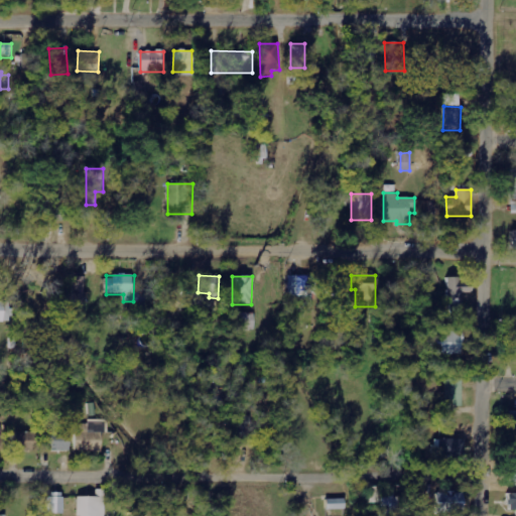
[(288,297),(310,297),(310,276),(288,277),(288,297)]
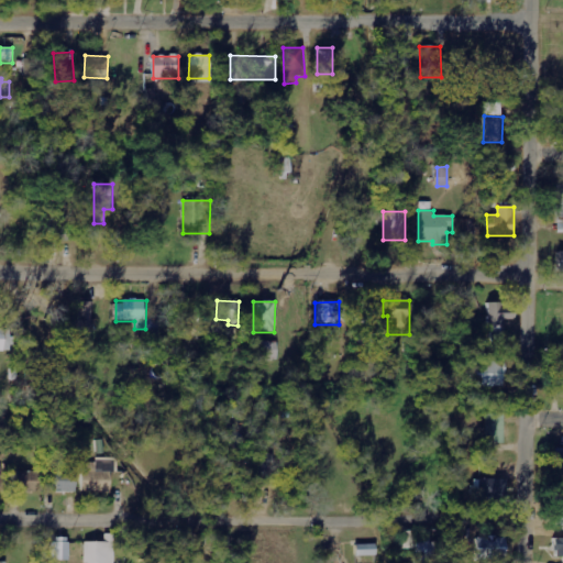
[(80,302),(81,329),(91,328),(91,302),(80,302)]
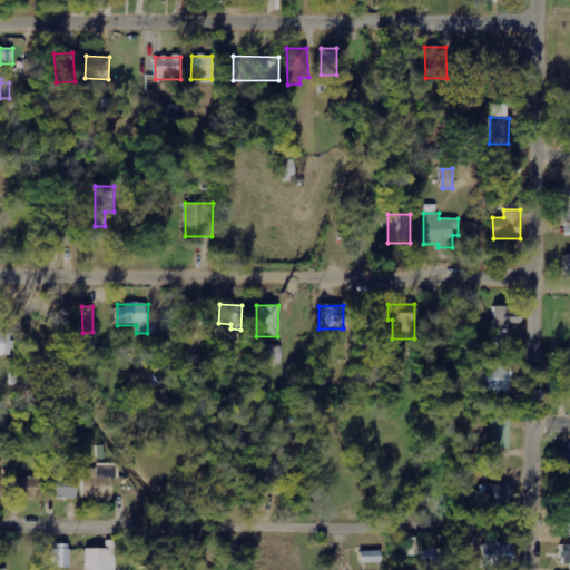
[(494,307),(495,343),(509,342),(509,324),(521,324),(520,307),(494,307)]
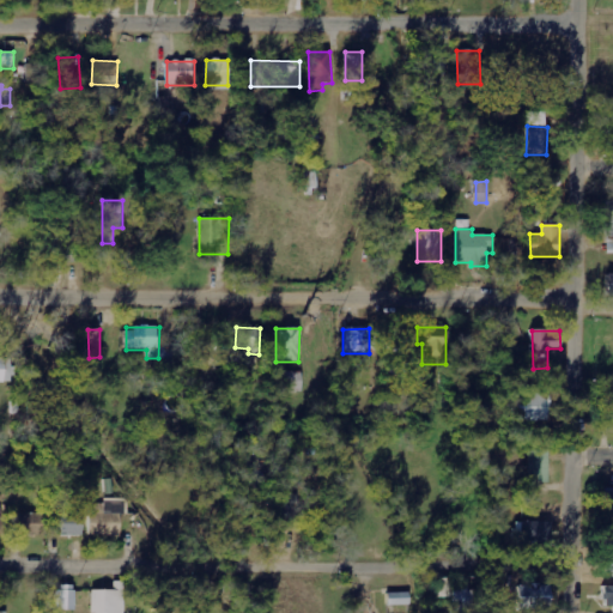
[(406,351),(406,334),(383,333),(383,350),(406,351)]
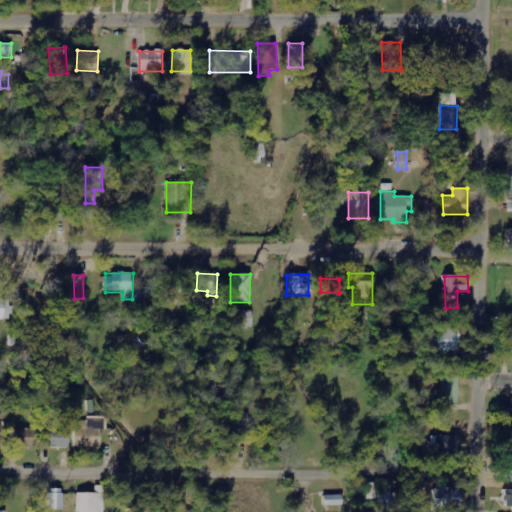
[(0,299),(0,320),(11,320),(11,300),(0,299)]
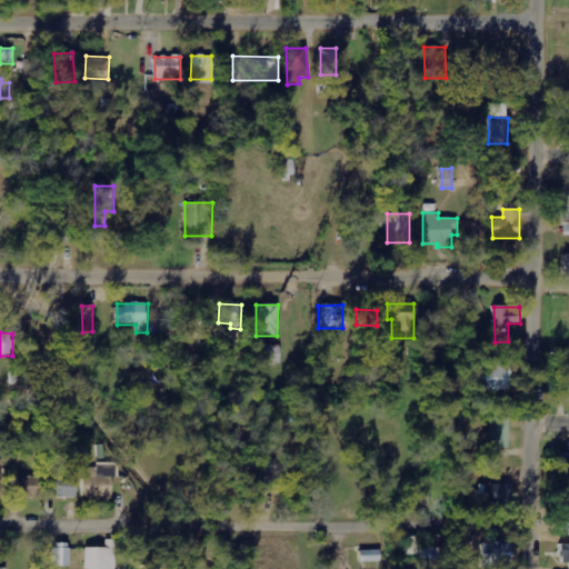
[(280,363),(280,346),(259,346),(260,363),(280,363)]
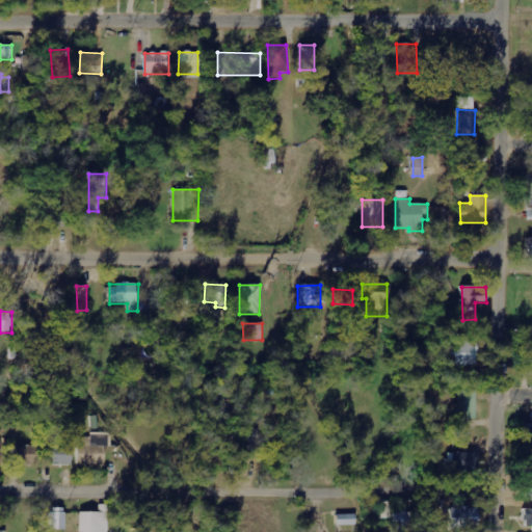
[(471,342),(446,341),(445,366),(476,366),(476,343),(471,343),(471,342)]
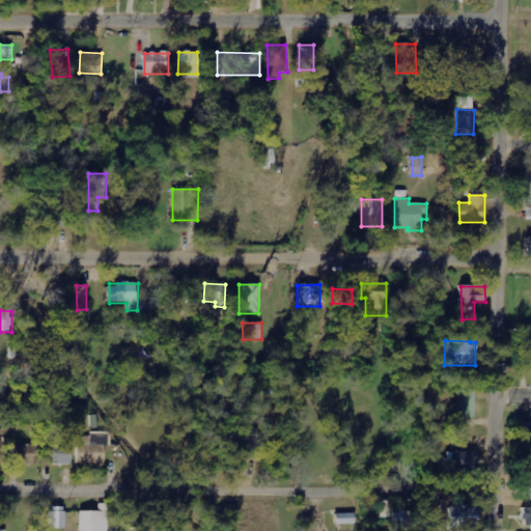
[(530,344),(522,344),(522,370),(530,369),(530,344)]
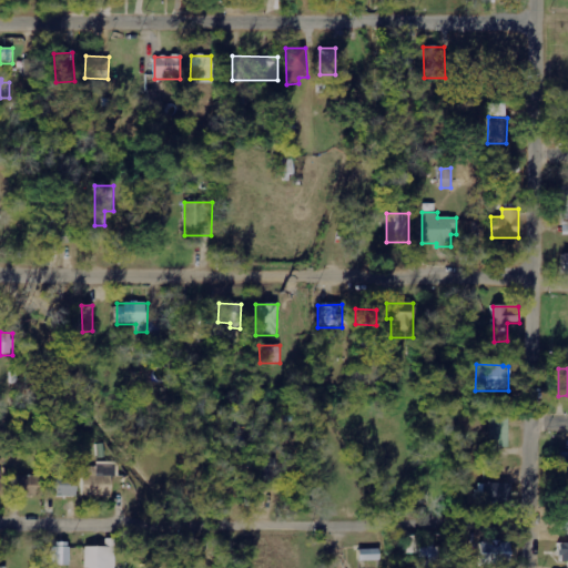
[(508,447),(508,418),(489,418),(488,447),(508,447)]
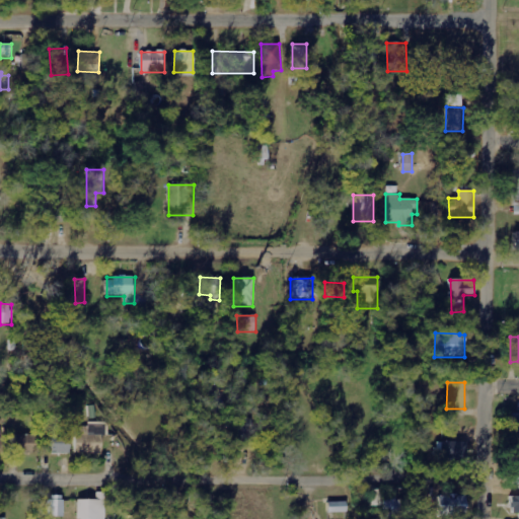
[(518,434),(518,413),(508,413),(508,435),(518,434)]
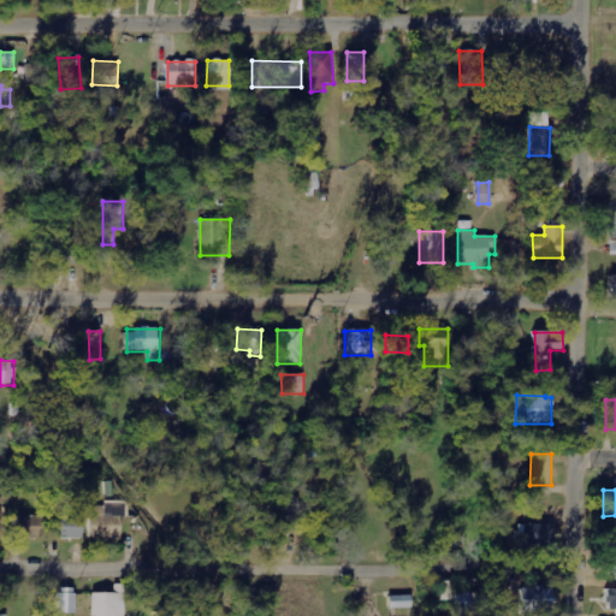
[(89,539),(122,539),(122,504),(89,504),(89,539)]
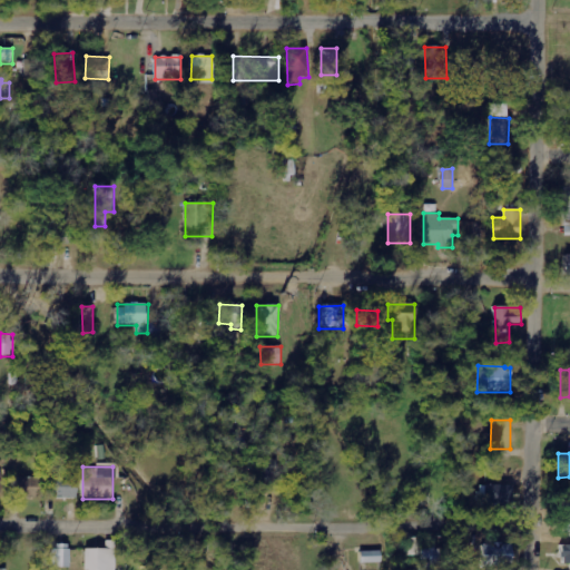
[(77,478),(69,477),(69,470),(49,470),(49,498),(77,499),(77,478)]
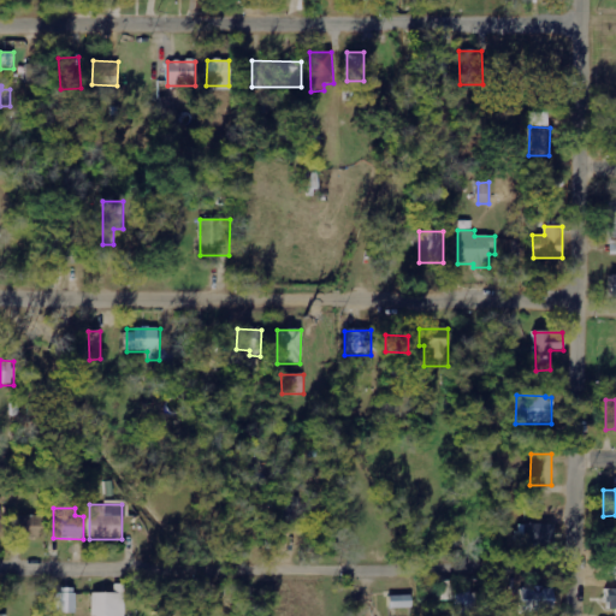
[(15,538),(46,538),(46,516),(15,515),(15,538)]
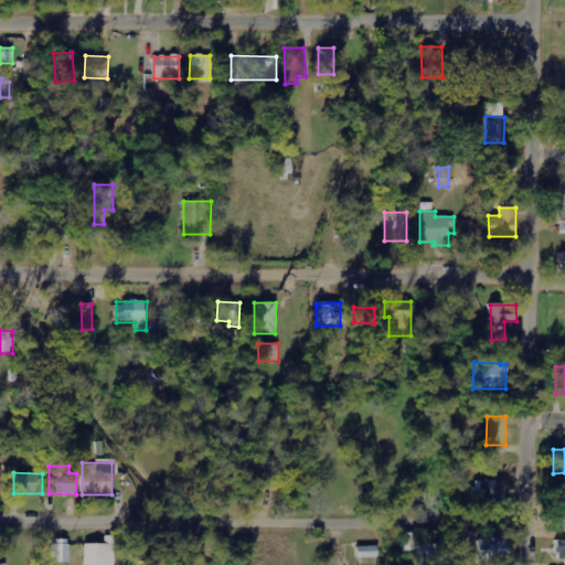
[(507,502),(508,482),(473,481),(473,502),(507,502)]
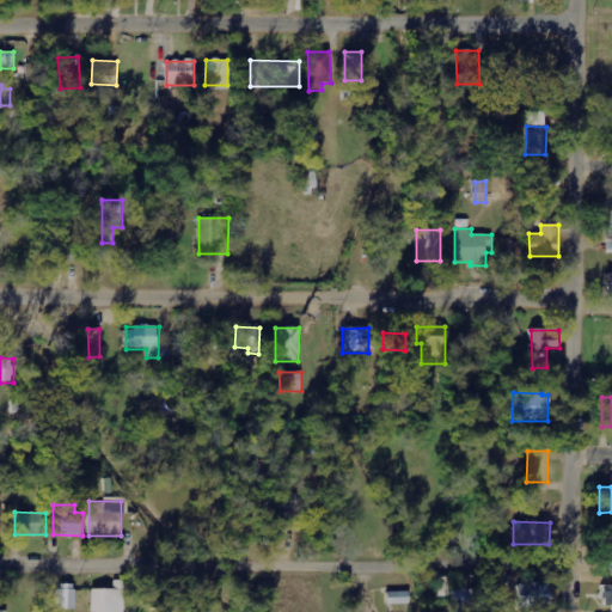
[(451,577),(434,577),(434,597),(451,597),(451,577)]
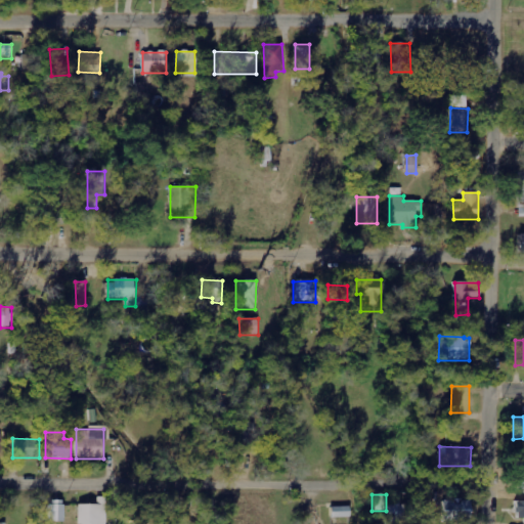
[(97,505),(78,505),(77,523),(105,523),(106,497),(97,497),(97,505)]
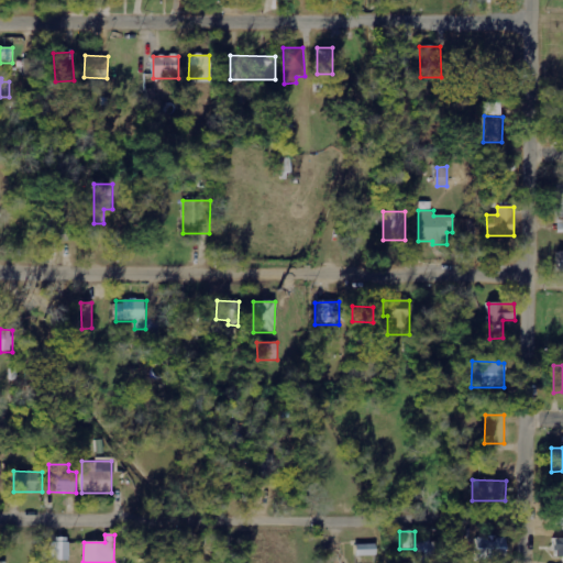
[(476,560),(507,560),(507,537),(476,537),(476,560)]
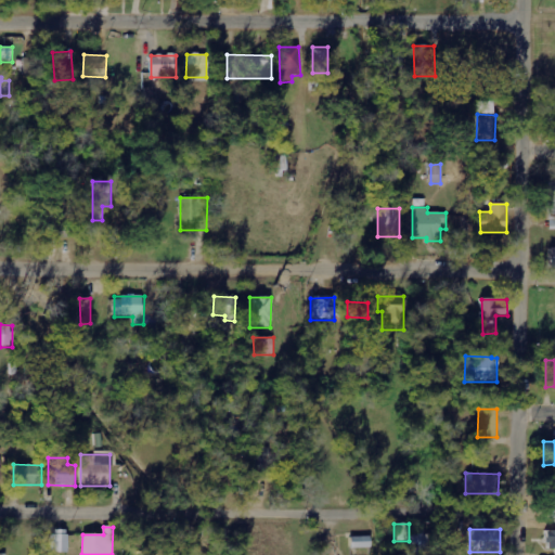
[(68,553),(68,530),(53,530),(52,553),(68,553)]
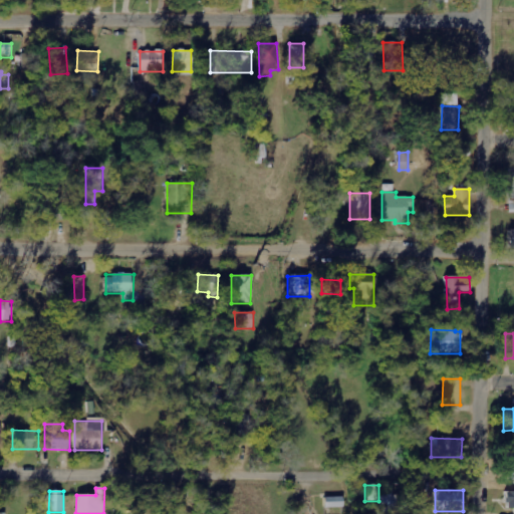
[(407,509),(407,494),(394,495),(394,491),(379,492),(379,513),(389,513),(389,509),(407,509)]
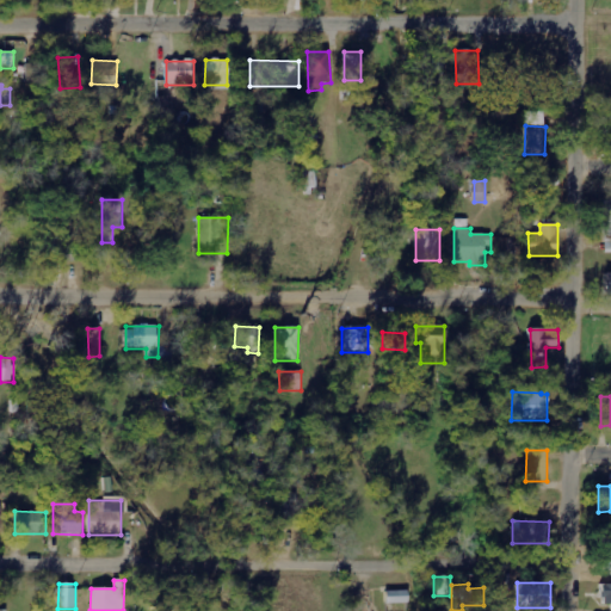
[(610,603),(610,584),(602,584),(600,603),(610,603)]
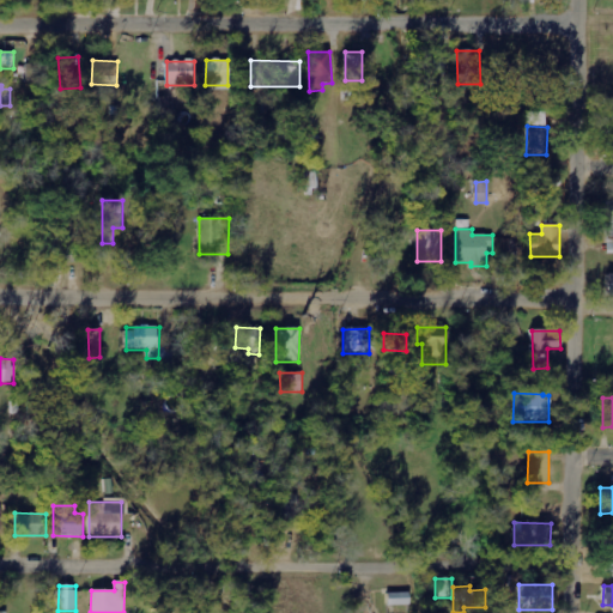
[(410,606),(410,593),(387,594),(388,606),(410,606)]
